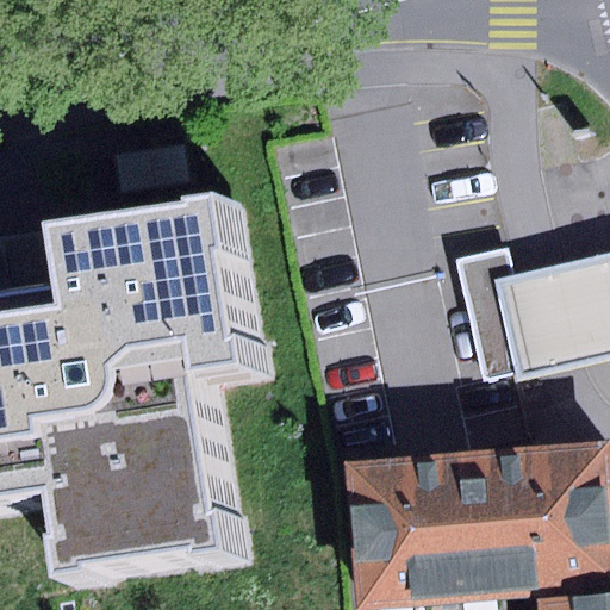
[(184,145),(117,155),(123,192),(190,181),(184,145)]
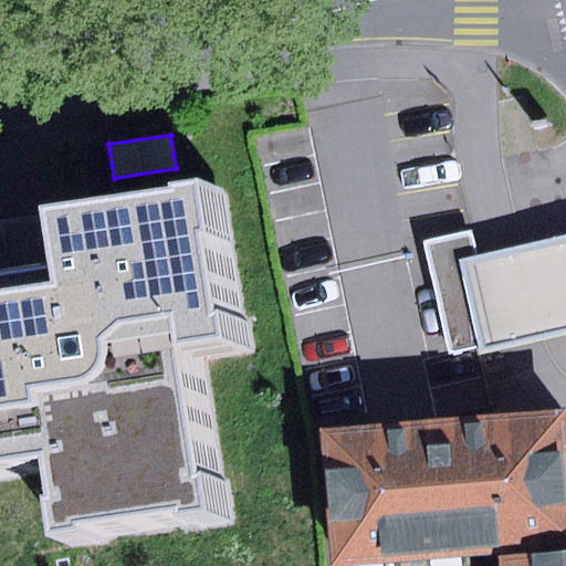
[(76,266),(0,276),(0,465),(66,457),(73,499),(67,499),(72,538),(106,533),(105,525),(201,512),(202,519),(234,514),(229,475),(222,475),(205,344),(247,338),(243,316),(236,317),(224,236),(233,234),(226,181),(196,186),(197,192),(69,210),(76,266)]
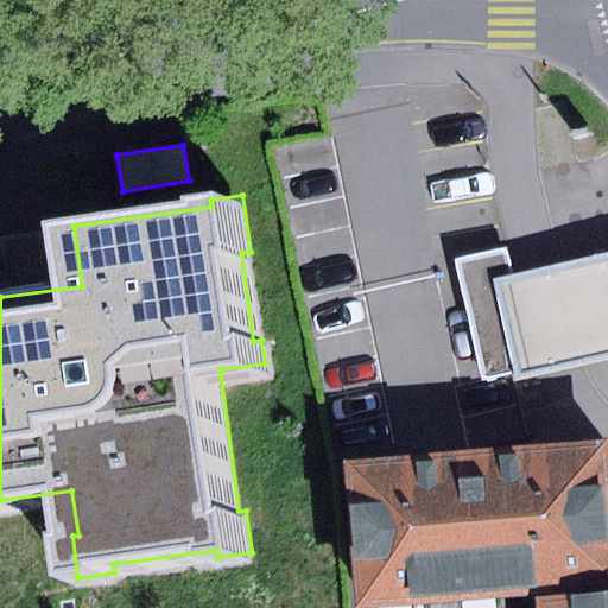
[(504,249),(455,261),(480,371),(486,379),(492,379),(531,369),(510,276),(504,249)]
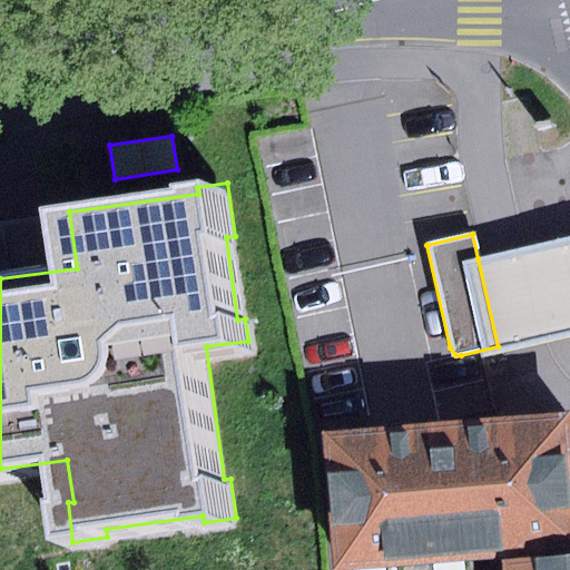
[(569,237),(478,258),(498,346),(499,353),(569,335),(569,237)]
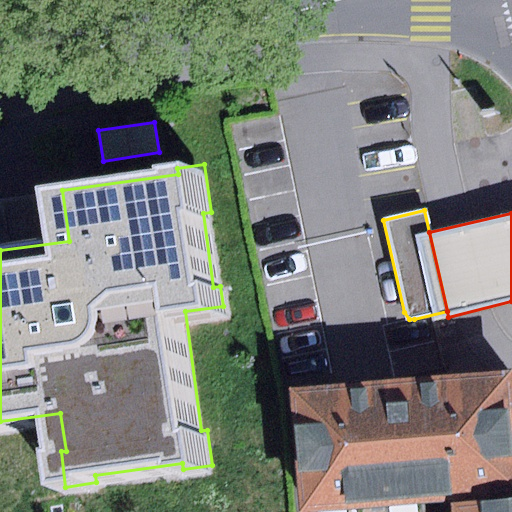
[(511,371),(287,386),(294,511),(328,511),(457,504),(511,500),(511,371)]
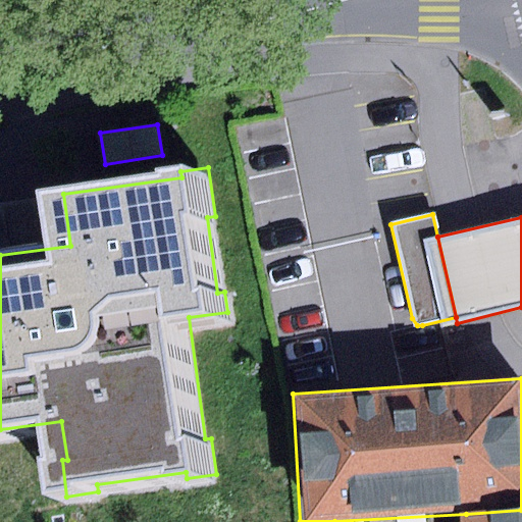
[(521,521),(521,510),(466,514),(466,521),(521,521)]
